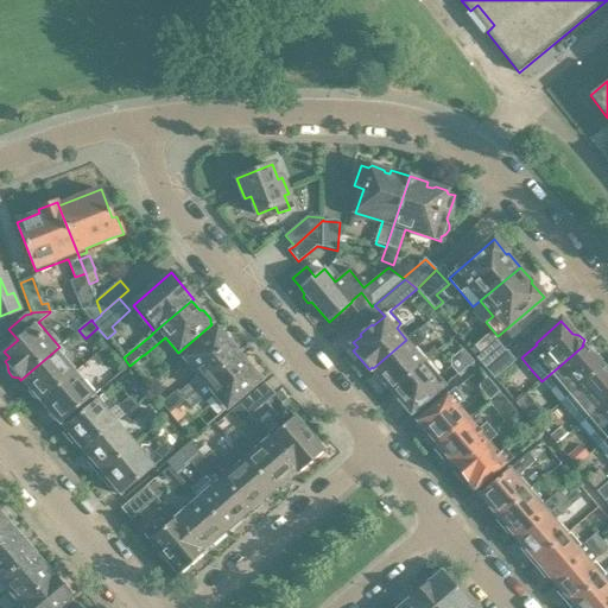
[(425,323),(406,340),(373,368),(380,378),(379,381),(385,388),(388,388),(391,392),(424,363),(413,350),(434,334),(425,323)]
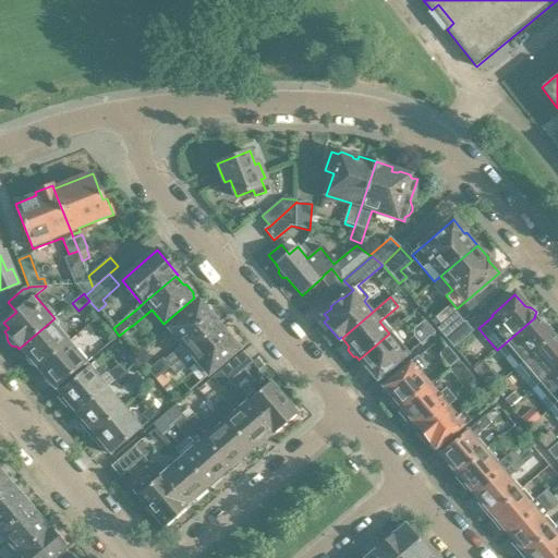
[(169,328),(182,343),(176,351),(164,361),(170,367),(220,325),(206,307),(201,301),(169,328)]
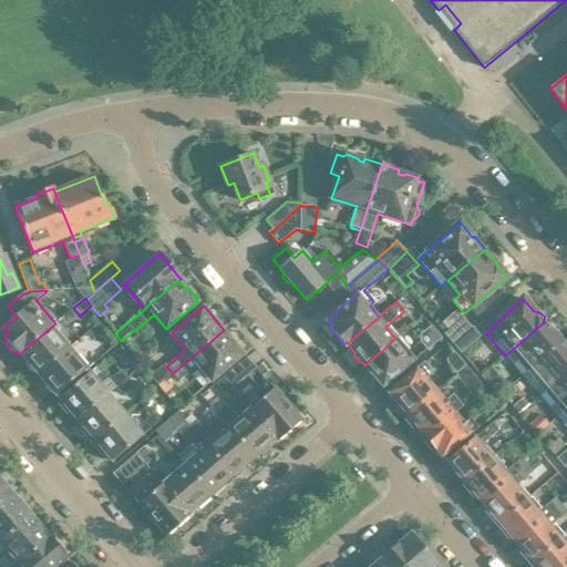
[(453,343),(472,327),(457,310),(443,323),(449,330),(445,333),(453,343)]
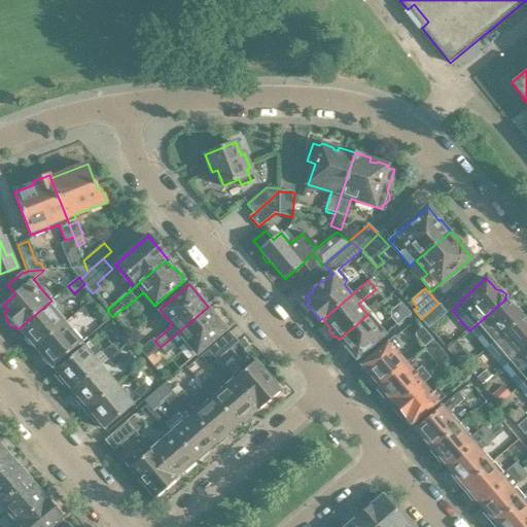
[(505,300),(469,330),(486,350),(522,319),(521,318),(522,314),(518,309),(513,309),(505,300)]
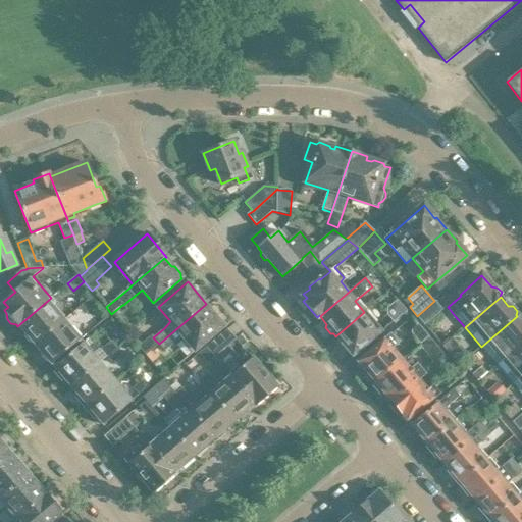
[(58,307),(51,298),(17,326),(19,325),(25,332),(27,337),(30,341),(34,342),(35,344),(63,320),(54,309),(58,307)]
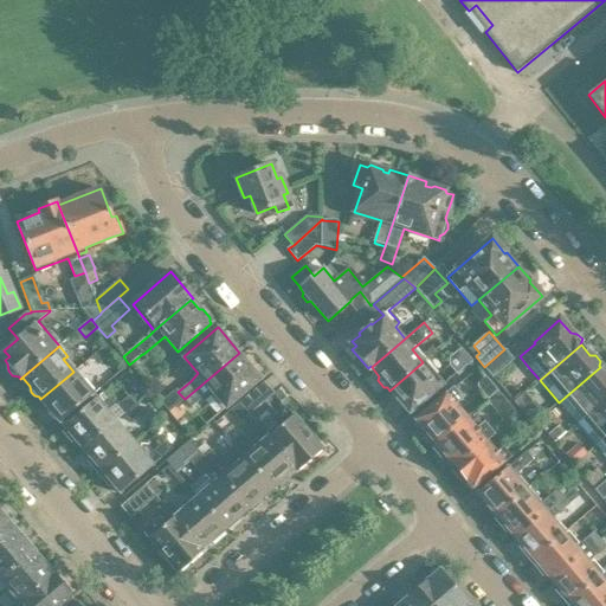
[(104,346),(94,354),(101,362),(111,353),(104,346)]
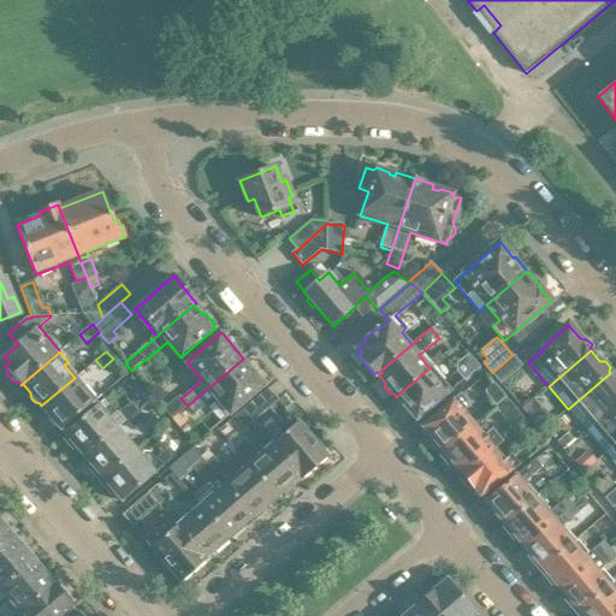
[(514,355),(513,355),(492,373),(502,384),(523,366),(514,355)]
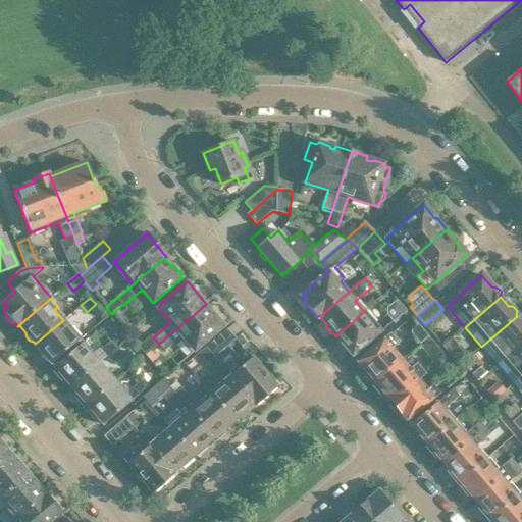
[(225,325),(206,304),(159,344),(164,351),(175,342),(184,336),(196,351),(225,325)]
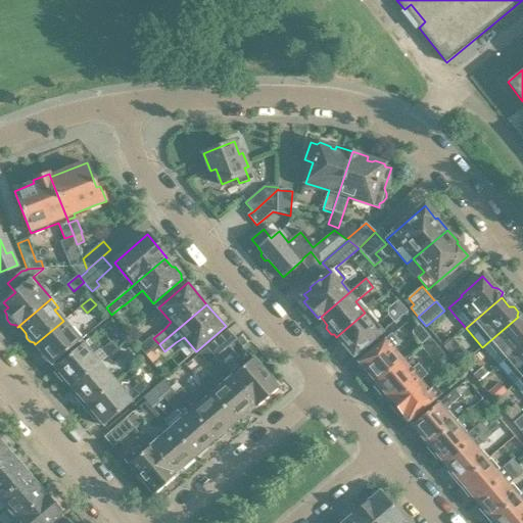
[(365,313),(336,337),(337,338),(337,341),(342,347),(345,347),(353,357),(368,344),(381,333),(365,313)]
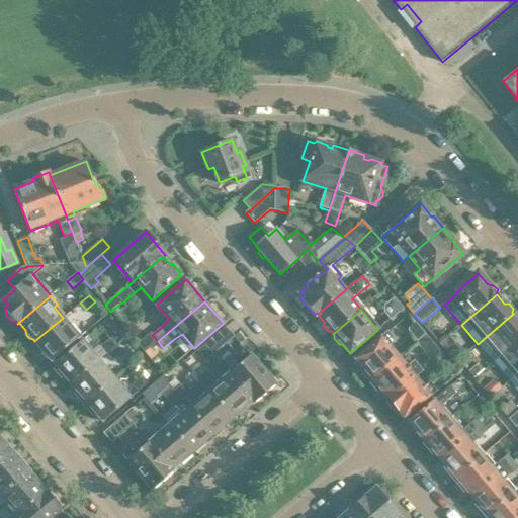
[(517,315),(514,316),(513,314),(478,344),(493,362),(517,340),(517,315)]
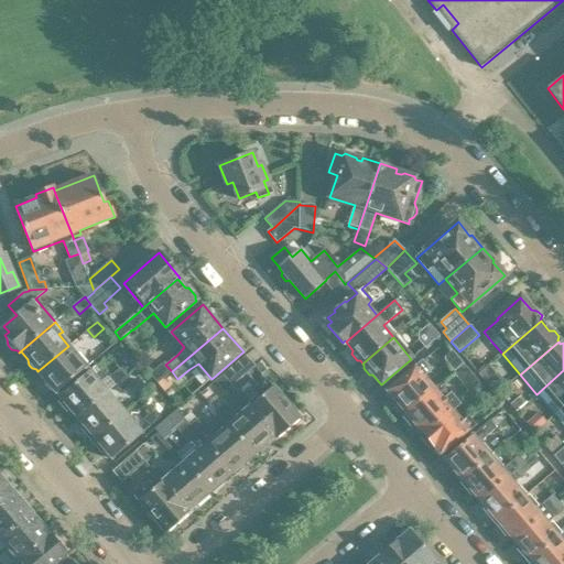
[(68,346),(38,371),(45,380),(46,386),(50,389),(54,391),(56,393),(87,368),(74,353),(68,346)]
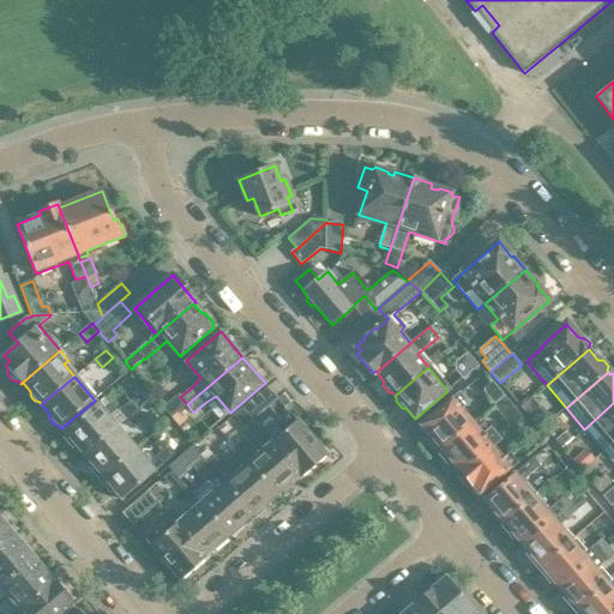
[(497,403),(505,396),(492,380),(485,387),(485,392),(494,404),(497,403)]
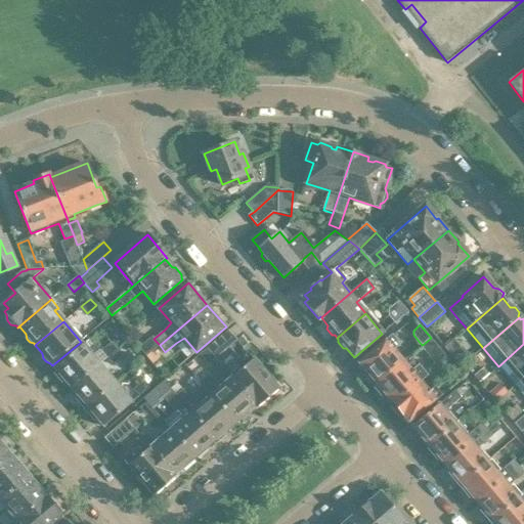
[(228,330),(207,348),(216,359),(237,341),(228,330)]
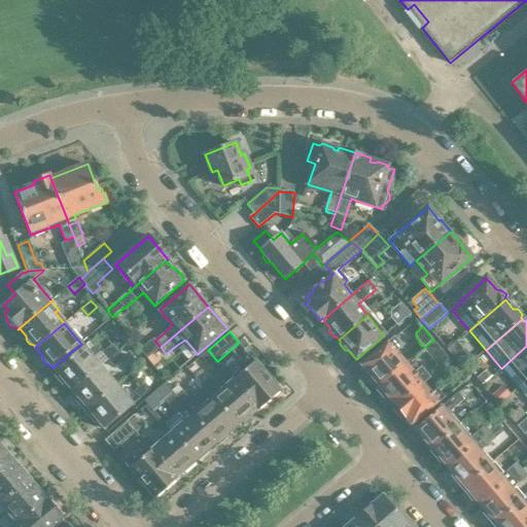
[(394,339),(361,365),(367,374),(364,376),(376,389),(407,362),(396,351),(401,347),(394,339)]
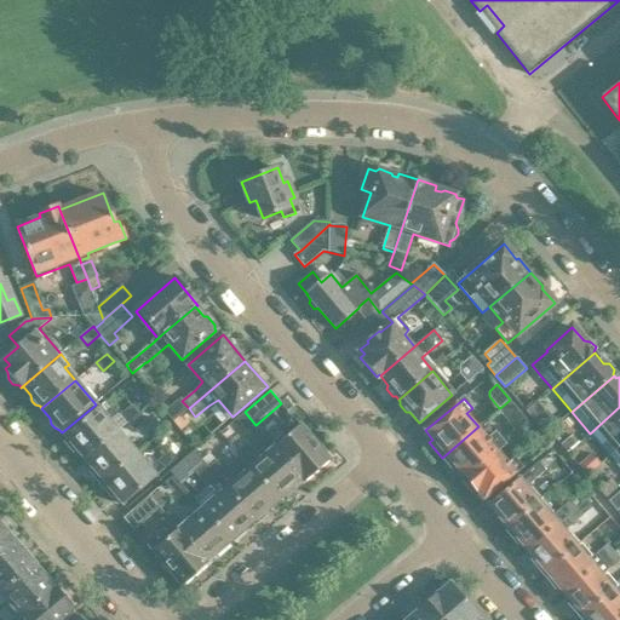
[(510,400),(501,407),(512,419),(520,412),(510,400)]
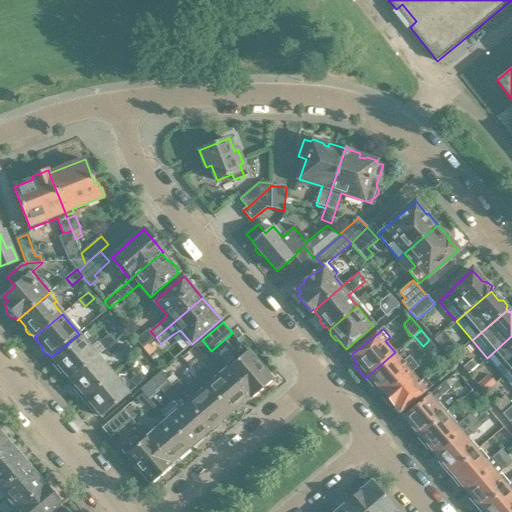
[(434,340),(441,348),(450,340),(444,332),(434,340)]
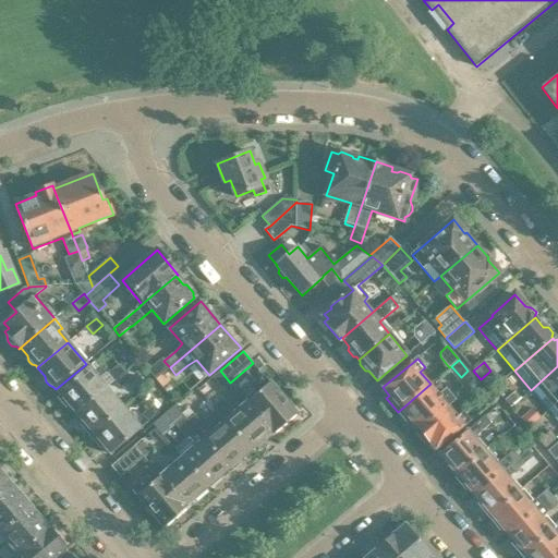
[(59,392),(61,396),(58,398),(68,408),(71,404),(77,412),(105,389),(114,381),(124,373),(130,367),(126,364),(121,368),(118,364),(99,380),(88,367),(59,392)]
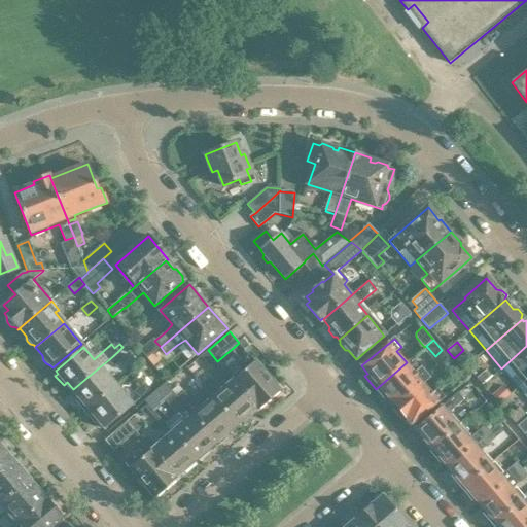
[(526,346),(501,369),(518,388),(526,379),(526,346)]
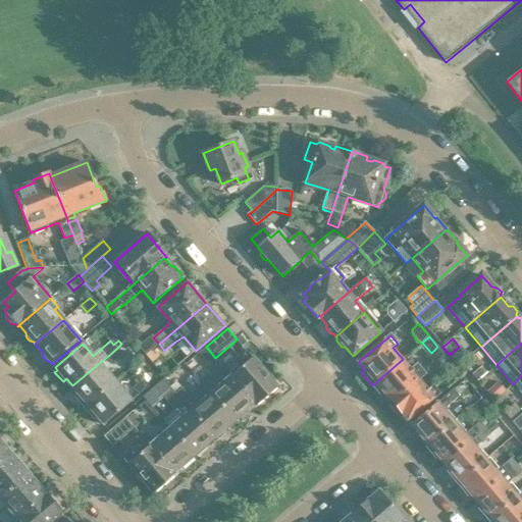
[(215,358),(206,347),(199,354),(207,364),(215,358)]
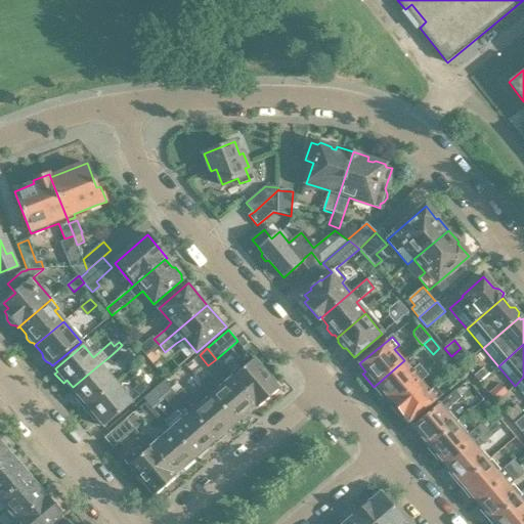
[(123,356),(117,350),(107,358),(113,364),(123,356)]
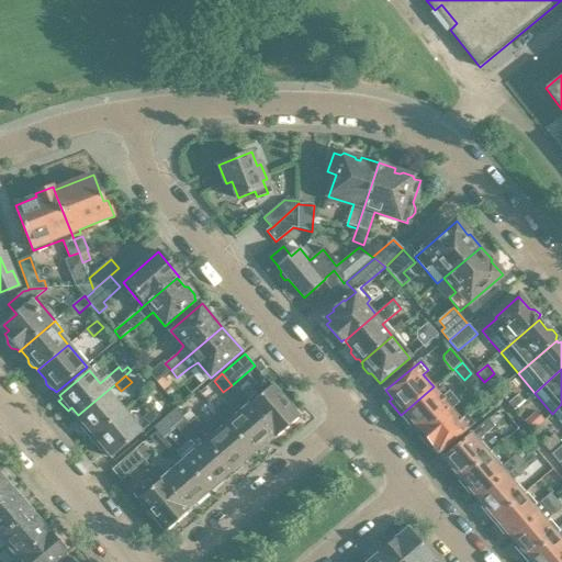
[(262,394),(249,406),(274,436),(276,438),(300,417),(266,379),(257,386),(262,394)]
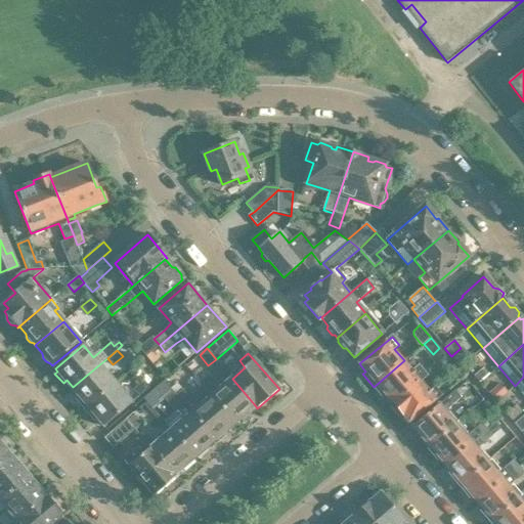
[(404,360),(374,387),(383,398),(386,395),(393,403),(425,376),(419,367),(413,372),(404,360)]
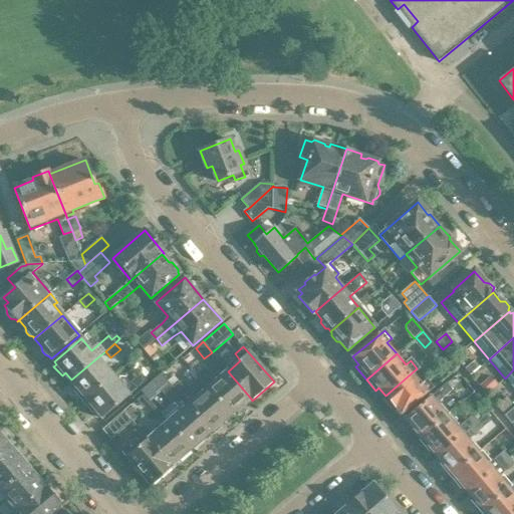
[(96,358),(71,379),(71,380),(70,381),(77,389),(73,392),(82,403),(113,376),(96,358)]
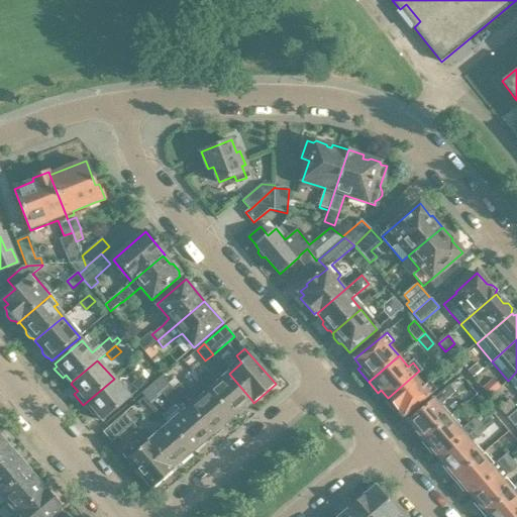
[(445,370),(451,378),(461,370),(455,362),(445,370)]
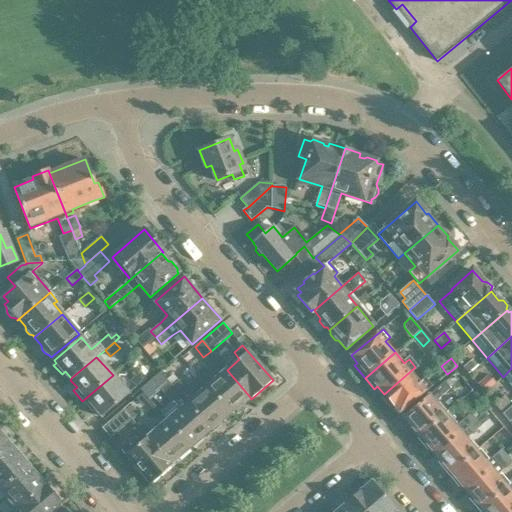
[(227,370),(219,376),(211,367),(199,377),(207,386),(230,413),(250,397),(227,370)]
